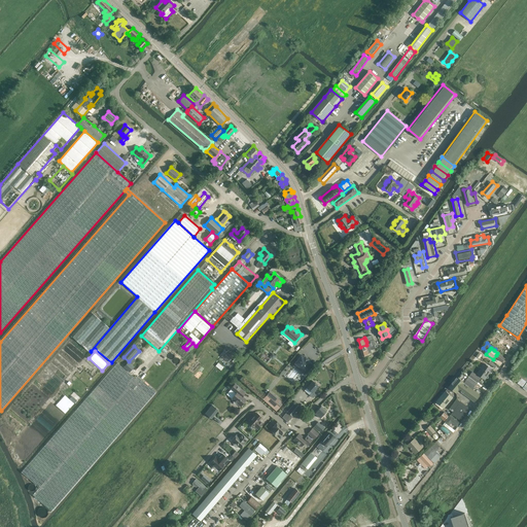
[(232,357),(227,353),(225,352),(221,357),(227,362),(232,357)]
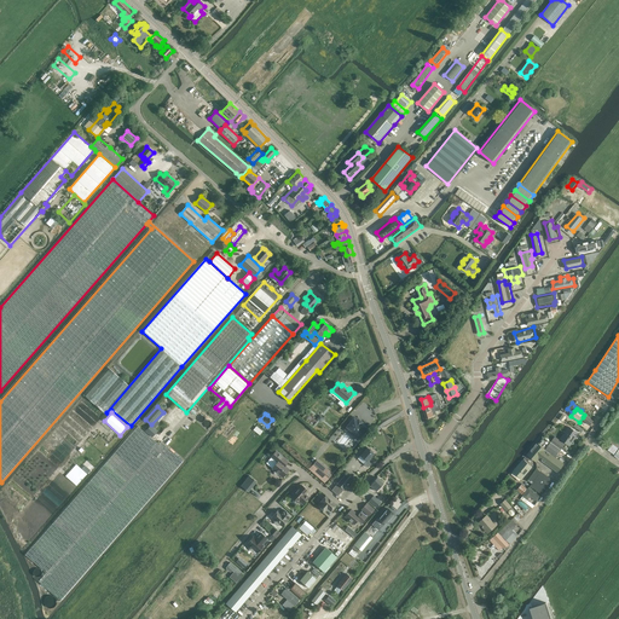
[(594,421),(585,415),(582,420),(590,426),(594,421)]
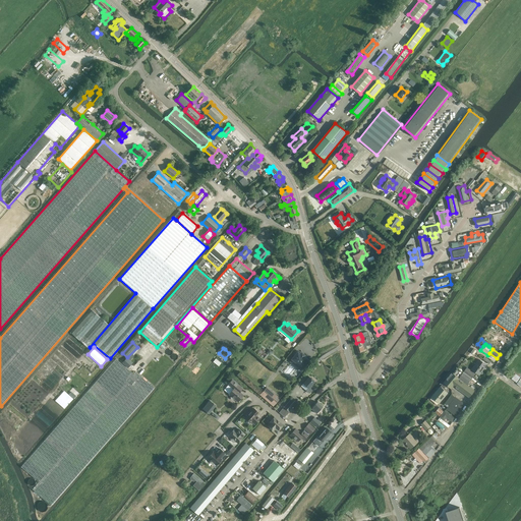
[(295,355),(292,359),(303,368),(308,362),(307,361),(307,362),(305,360),(305,359),(306,358),(304,356),(304,355),(302,353),(301,353),(297,351),(294,354),(295,355)]
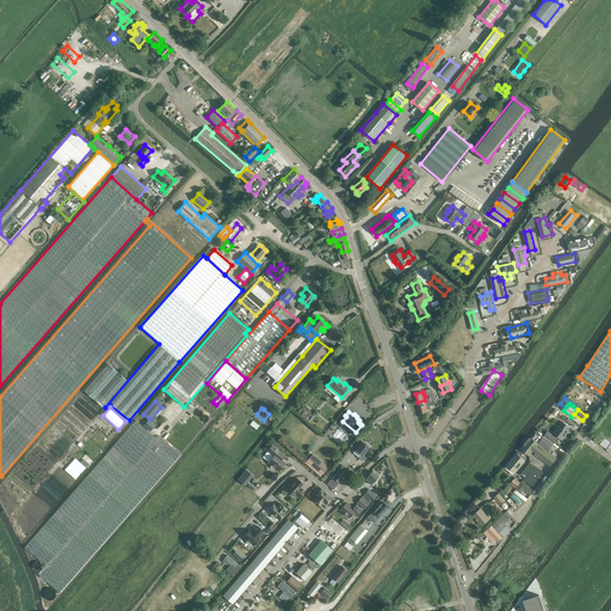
[(270,413),(264,423),(270,427),(277,418),(270,413)]
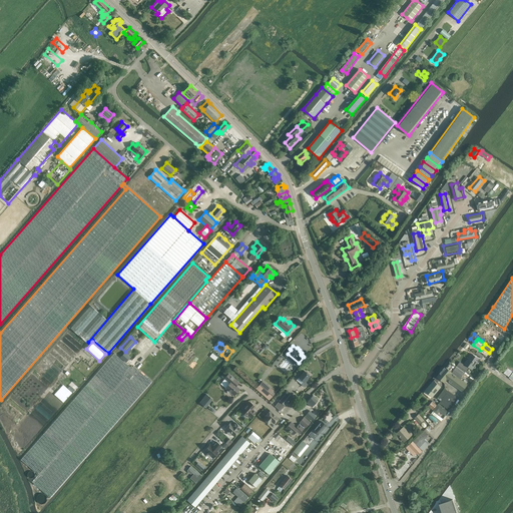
[(109,430),(151,382),(133,366),(131,368),(114,353),(52,425),(44,433),(21,460),(38,474),(32,482),(50,498),(98,443),(103,437),(109,430)]
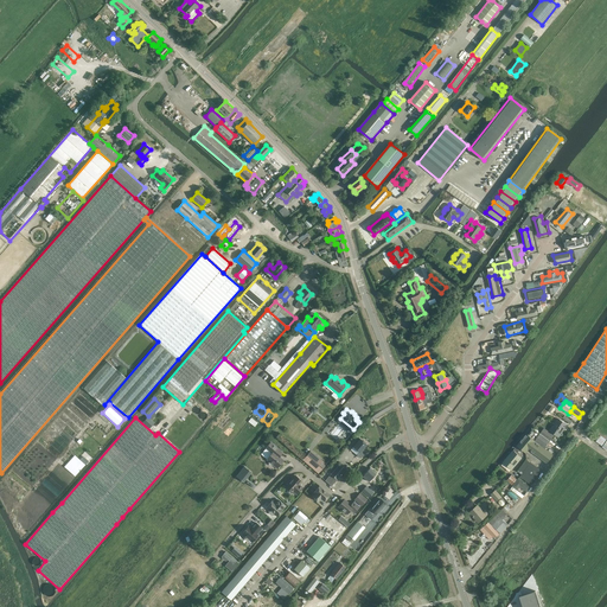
[(567,427),(566,426),(567,425),(558,419),(550,430),(558,436),(560,435),(561,436),(562,436),(562,435),(563,435),(563,434),(563,433),(562,433),(562,432),(563,429),(564,429),(564,430),(566,430),(567,429),(567,428),(567,427)]
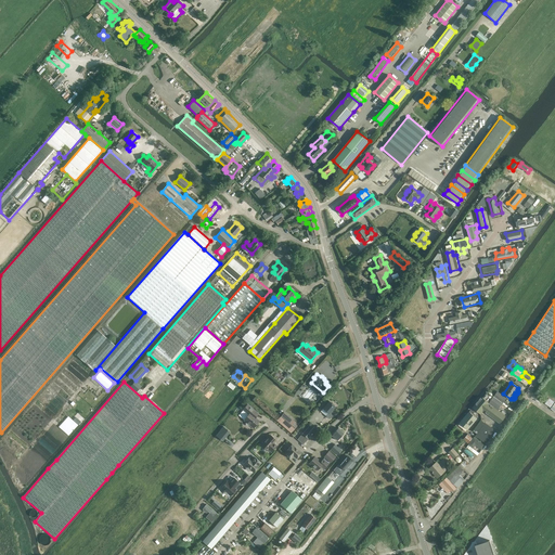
[(498,410),(506,398),(498,391),(490,402),(489,403),(498,410)]
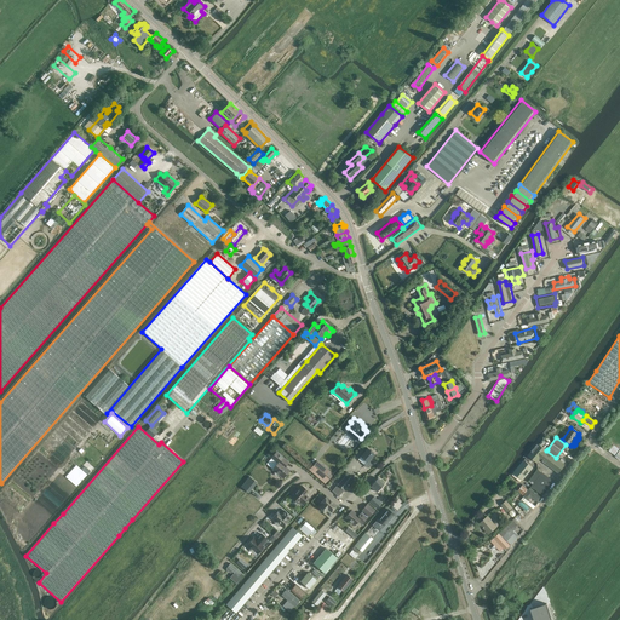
[(539,443),(528,457),(538,463),(540,459),(560,472),(566,465),(556,458),(546,451),(547,449),(539,443)]
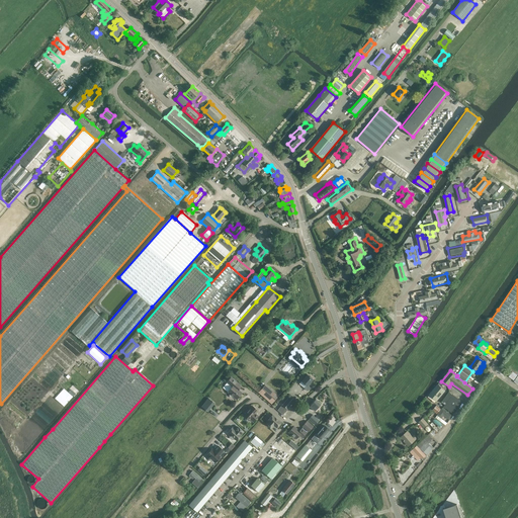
[(514,380),(517,375),(513,371),(509,376),(514,380)]
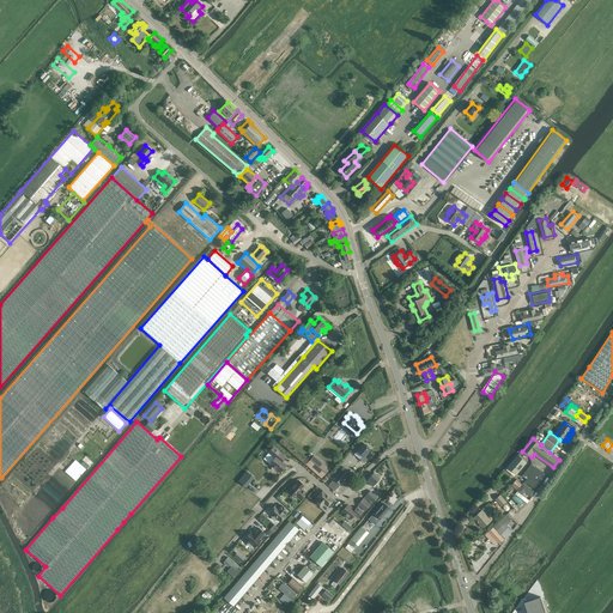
[(363,457),(370,449),(364,443),(357,451),(363,457)]
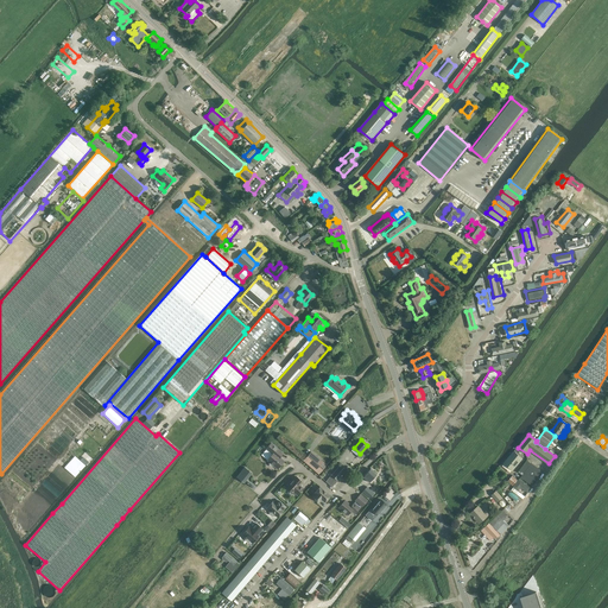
[(280,457),(283,453),(271,443),(266,449),(272,454),(267,460),(277,469),(284,461),(280,457)]
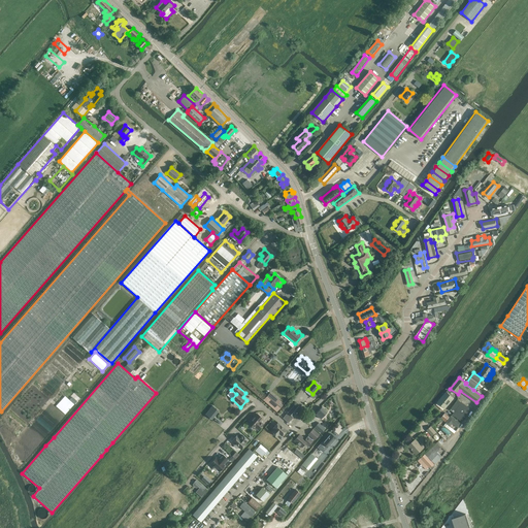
[(446,408),(453,398),(447,392),(438,402),(446,408)]
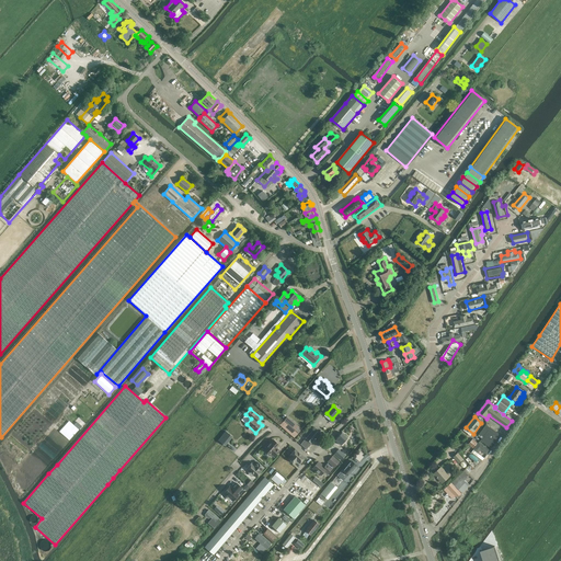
[(281,425),(279,425),(294,437),(301,430),(287,418),(284,421),(281,425)]
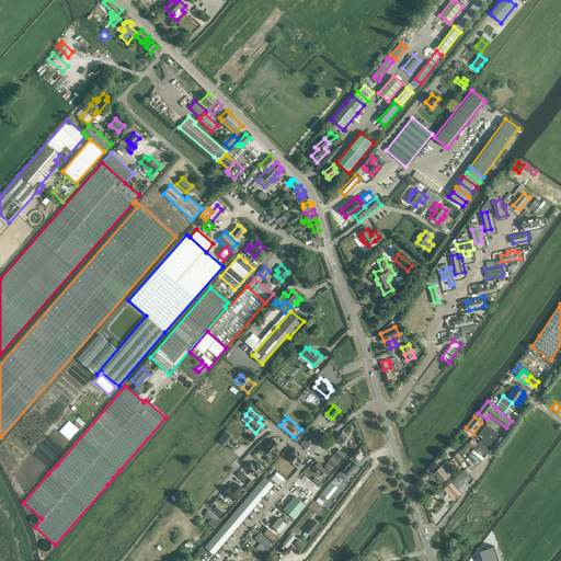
[(487,425),(479,436),(481,438),(480,441),(492,449),(500,438),(499,438),(501,435),(487,425)]
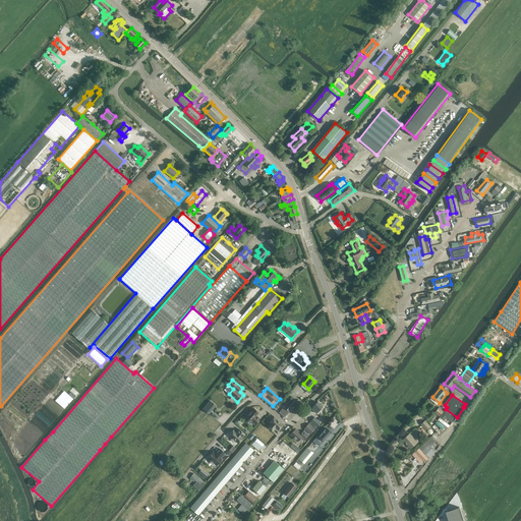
[(292,408),(297,402),(292,398),(284,407),(289,412),(292,408)]
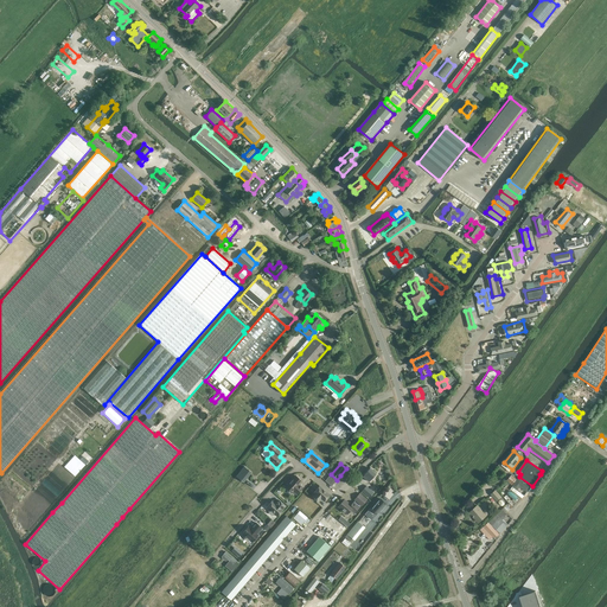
[(236,477),(243,483),(249,475),(246,473),(248,470),(244,467),(236,477)]
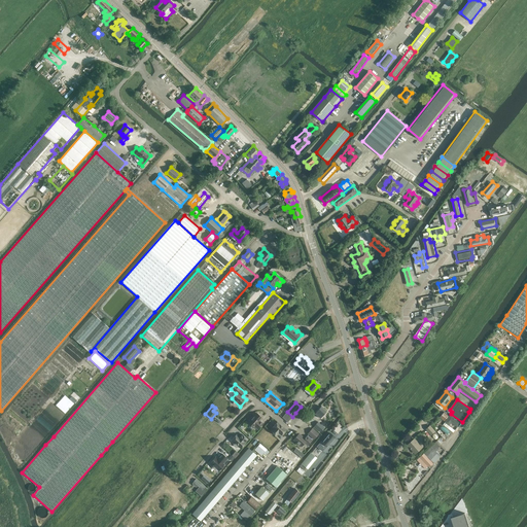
[(300,416),(305,411),(301,407),(295,413),(300,416)]
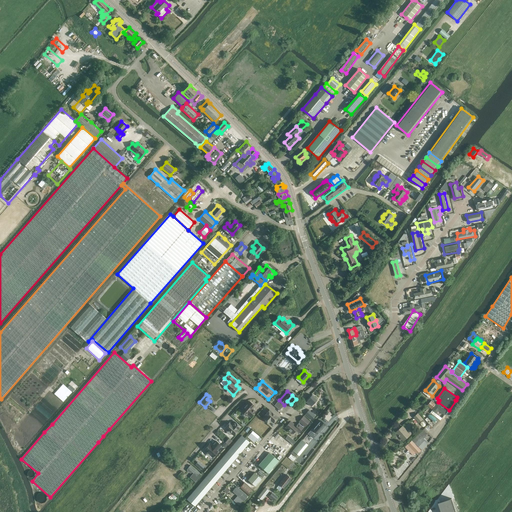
[(311,406),(317,399),(312,395),(306,401),(311,406)]
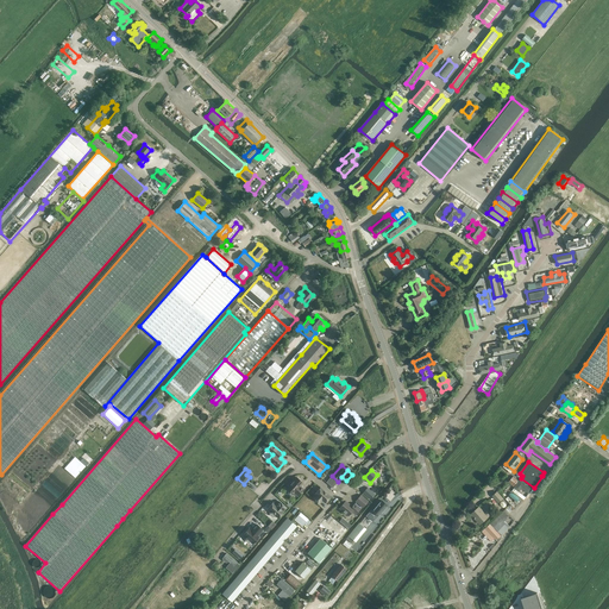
[(332,488),(338,482),(332,476),(326,483),(332,488)]
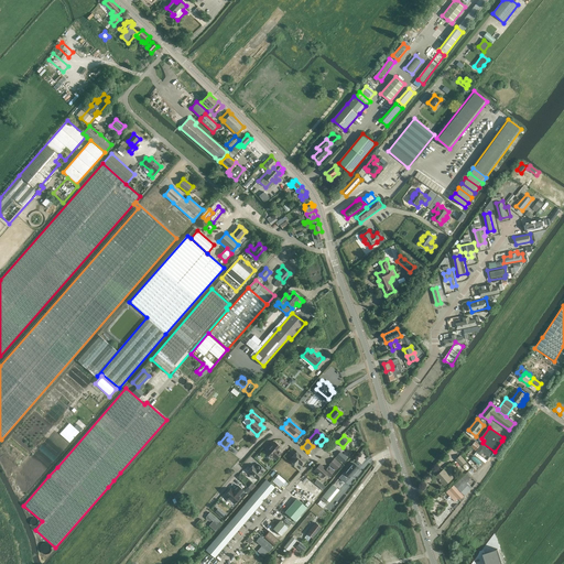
[(278,452),(278,449),(281,447),(274,442),(266,452),(272,457),(272,456),(275,459),(281,453),(280,453),(278,452)]
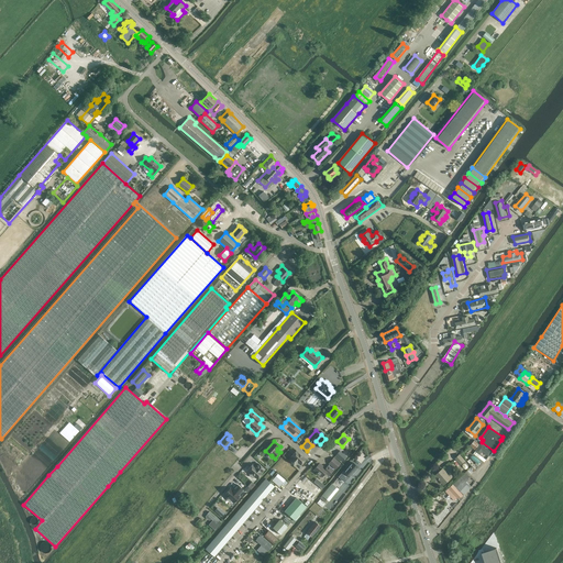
[(474,449),(475,450),(479,444),(475,441),(474,441),(470,446),(474,449)]
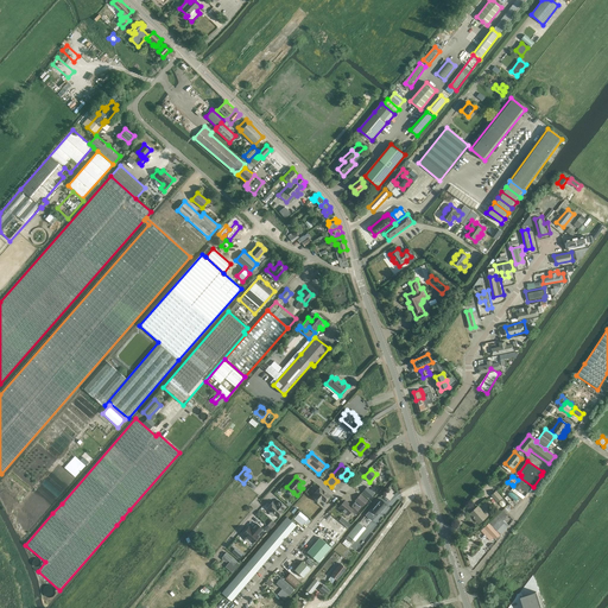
[(518,481),(513,487),(519,491),(520,487),(527,493),(532,487),(519,479),(518,481)]
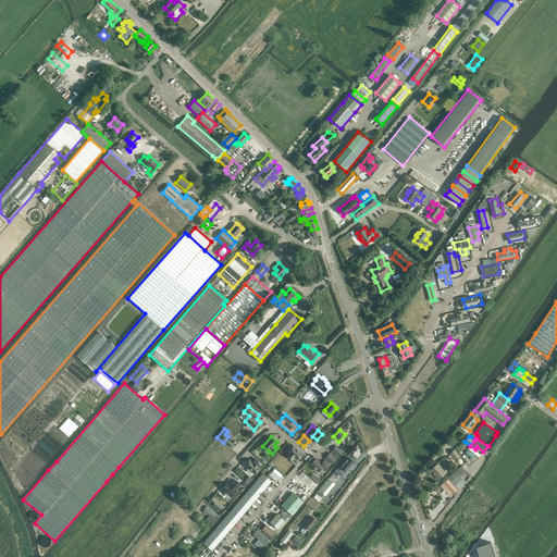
[(302,454),(294,446),(288,452),(289,453),(287,456),(292,460),(295,457),(297,460),(302,454)]
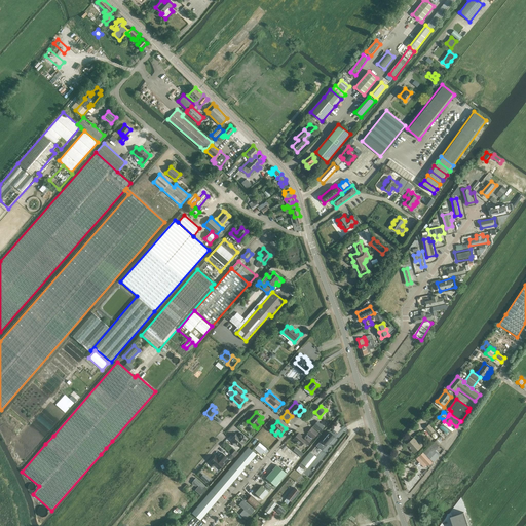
[(317,421),(313,426),(320,431),(324,426),(317,421)]
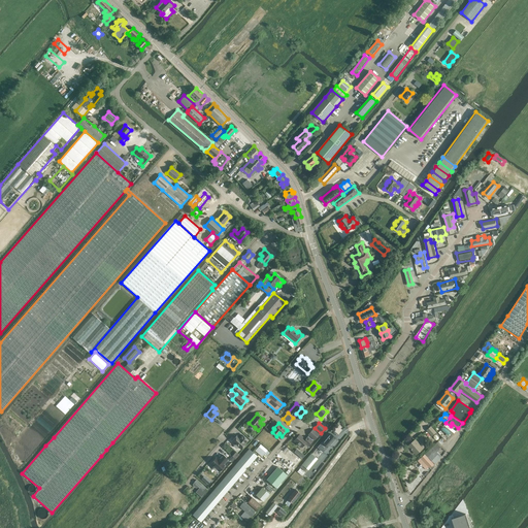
[(436,432),(431,427),(427,430),(432,435),(436,432)]
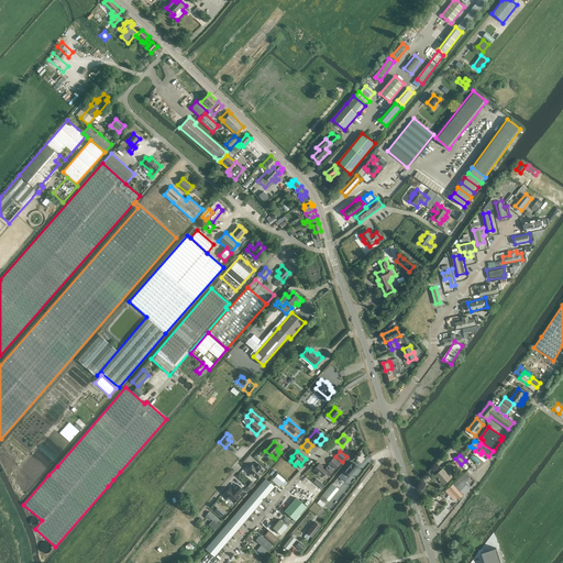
[(333,457),(329,464),(335,470),(340,463),(333,457)]
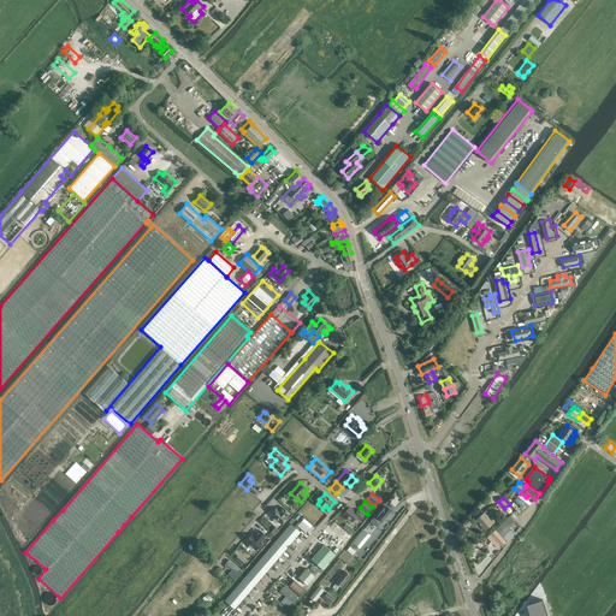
[(360,520),(365,514),(359,509),(356,513),(349,507),(343,514),(353,522),(356,517),(360,520)]
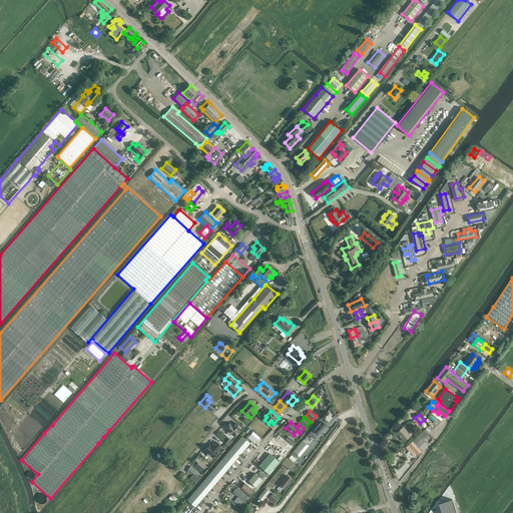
[(318,435),(326,425),(322,422),(314,431),(318,435)]
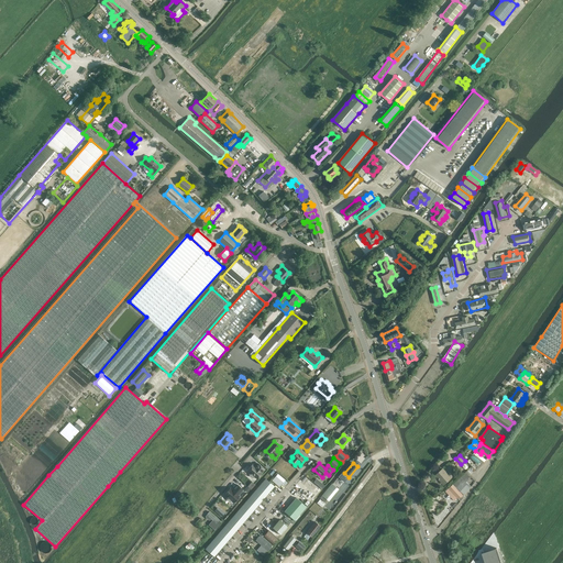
[(479,467),(476,463),(470,468),(473,473),(479,467)]
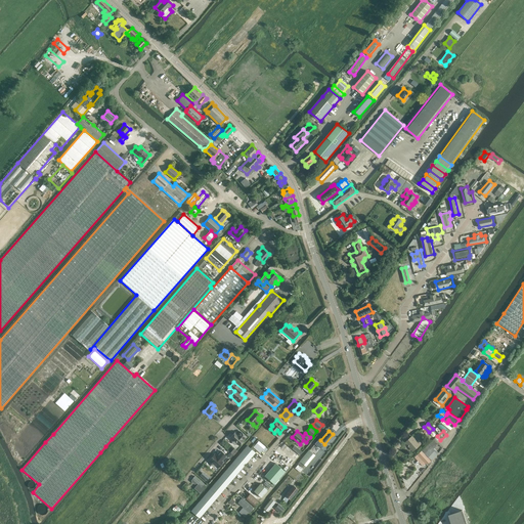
[(244,440),(246,437),(241,432),(237,434),(235,432),(230,438),(233,440),(232,441),(232,442),(232,443),(233,444),(234,444),(235,444),(236,443),(239,446),(245,440),(244,440)]
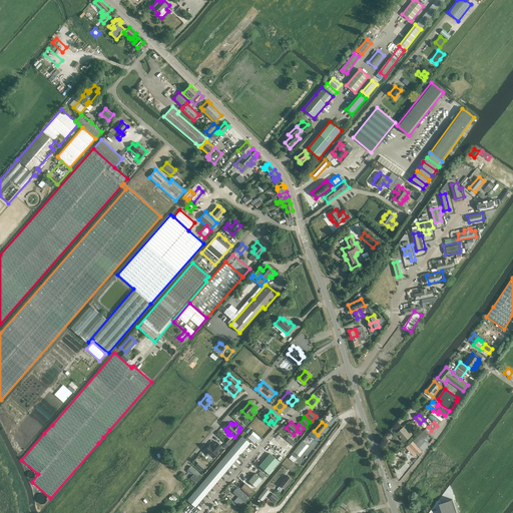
[(411,436),(404,427),(397,433),(404,442),(411,436)]
